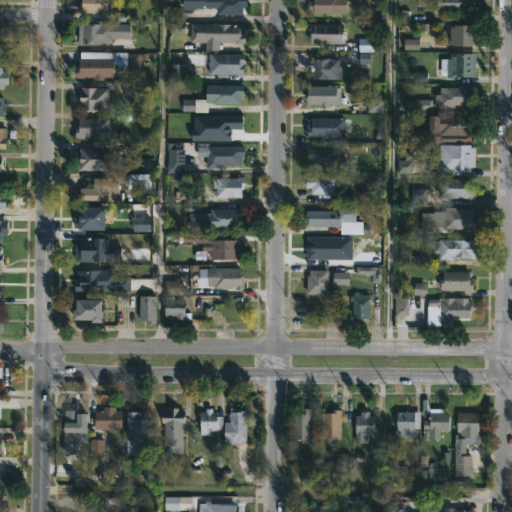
[(107,0),(107,13),(80,12),(80,0),(107,0)]
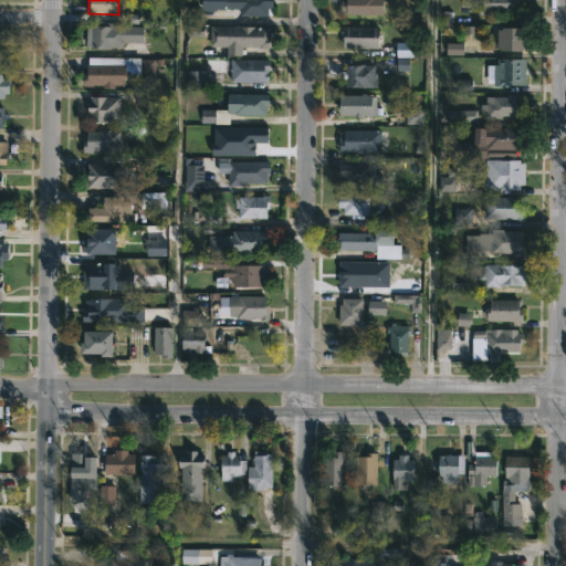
[(273,0),(273,6),(269,6),(269,16),(240,16),(240,9),(202,8),(202,0),(273,0)]
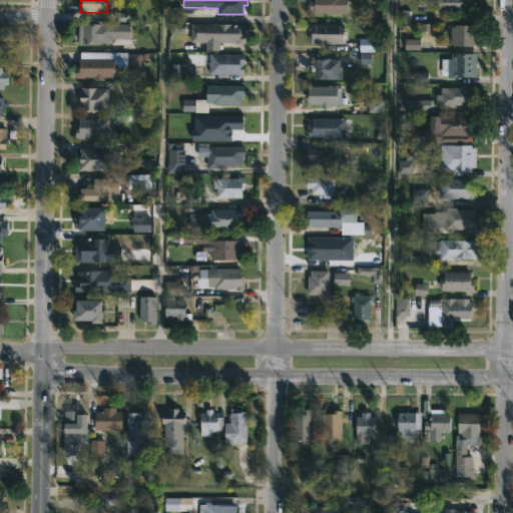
[(348,0),(348,12),(315,12),(315,10),(310,10),(310,0),(348,0)]
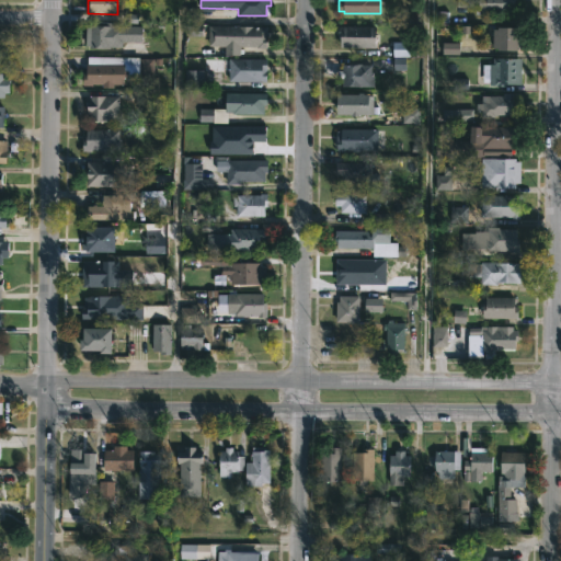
[(522,0),(522,13),(479,13),(479,0),(522,0)]
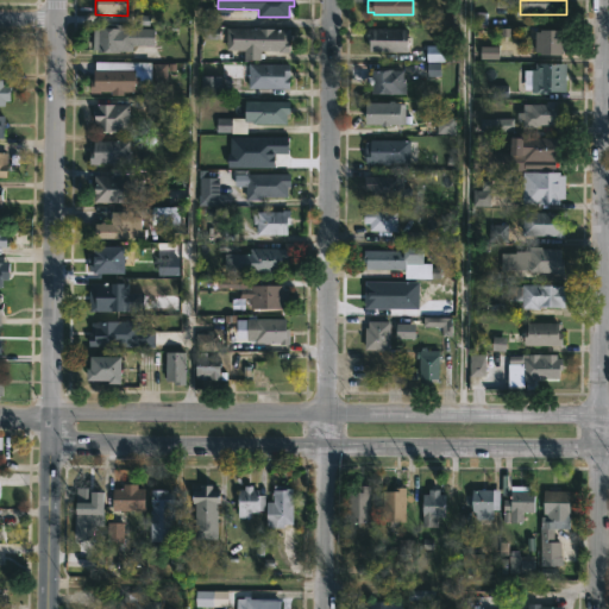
[(135,25),(135,27),(155,27),(155,45),(133,45),(133,51),(119,51),(119,52),(96,52),(96,50),(94,50),(94,29),(98,29),(98,27),(114,27),(114,24),(135,25)]
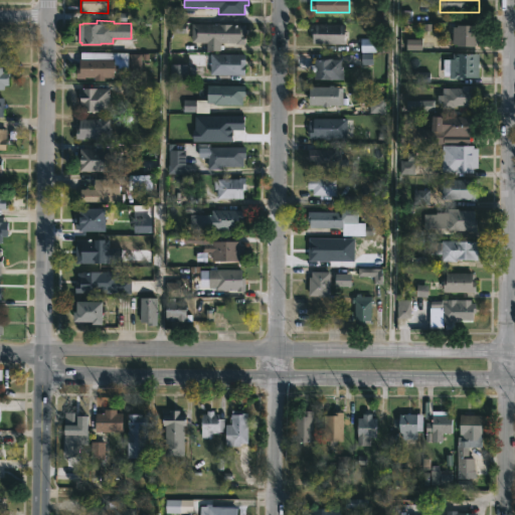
[(246,23),(245,44),(221,42),(220,50),(206,49),(206,43),(191,42),(191,22),(246,23)]
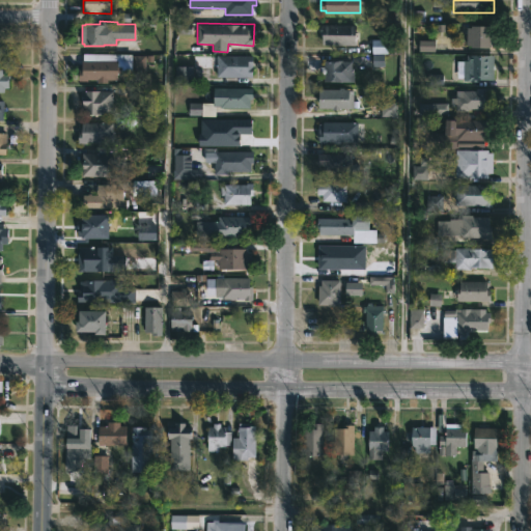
[(335,23),(357,25),(356,46),(324,45),(324,35),(320,35),(320,24),(335,23)]
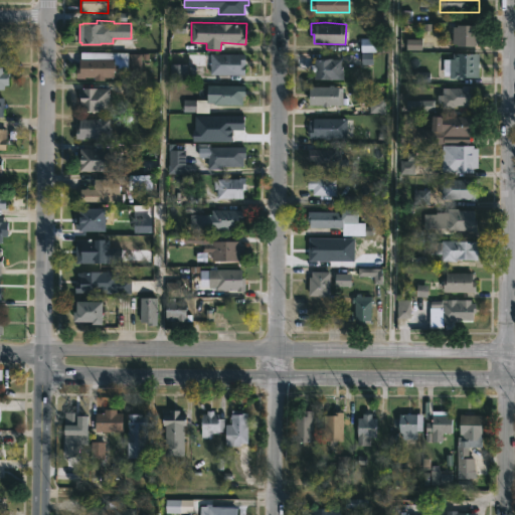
[(477,24),(476,35),(480,35),(480,43),(477,43),(477,45),(458,45),(458,43),(455,42),(455,26),(459,26),(459,24),(477,24)]
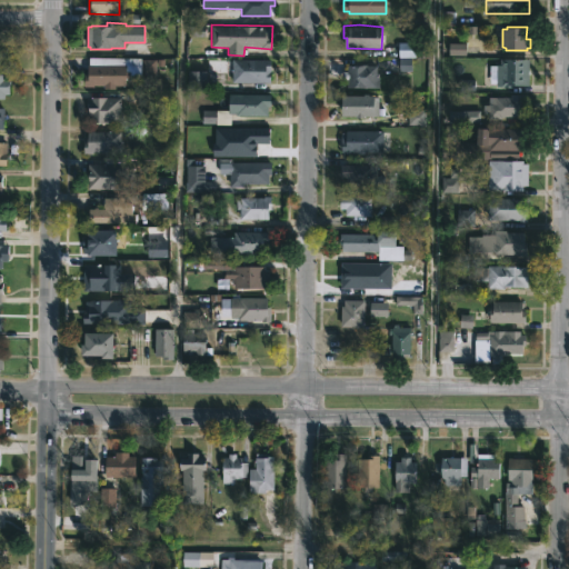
[(415,59),(415,43),(399,43),(399,59),(415,59)]
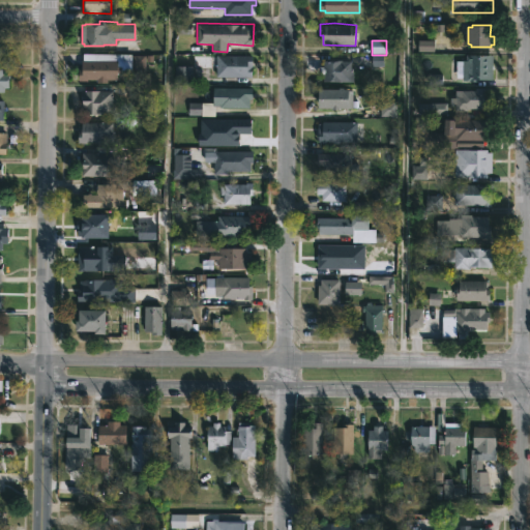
[(434,40),(418,40),(417,52),(434,52),(434,40)]
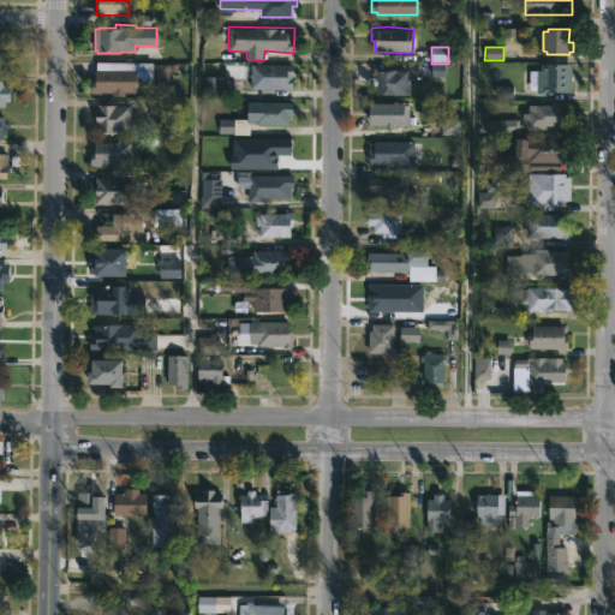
[(114,63),(114,70),(136,70),(136,77),(141,77),(141,84),(137,84),(137,91),(125,91),(125,95),(113,95),(113,91),(91,94),(91,79),(96,79),(96,61),(114,63)]
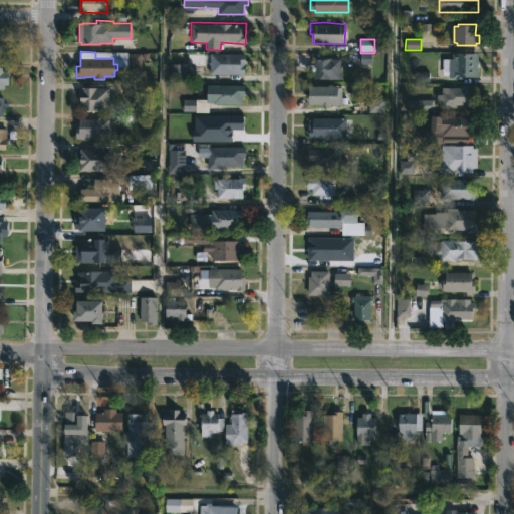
[(218,74),(210,74),(210,53),(245,53),(245,74),(218,74)]
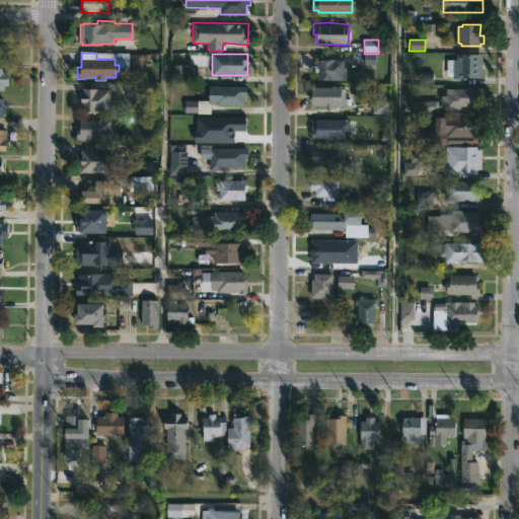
[(484,54),(483,76),(468,76),(468,79),(453,79),(453,76),(446,76),(447,60),(457,60),(457,54),(484,54)]
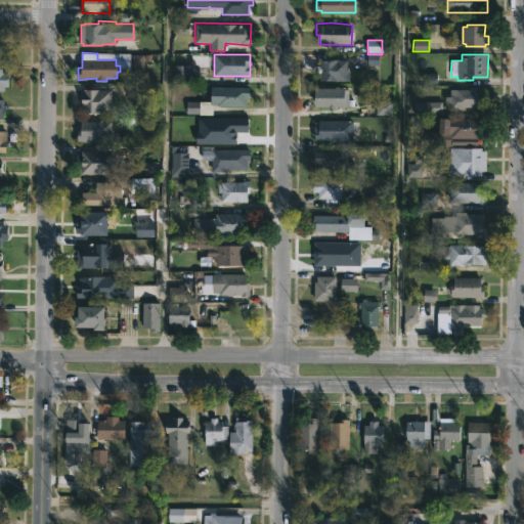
[(338,59),(347,60),(347,71),(349,71),(349,80),(315,80),(315,66),(320,66),(320,61),(338,59)]
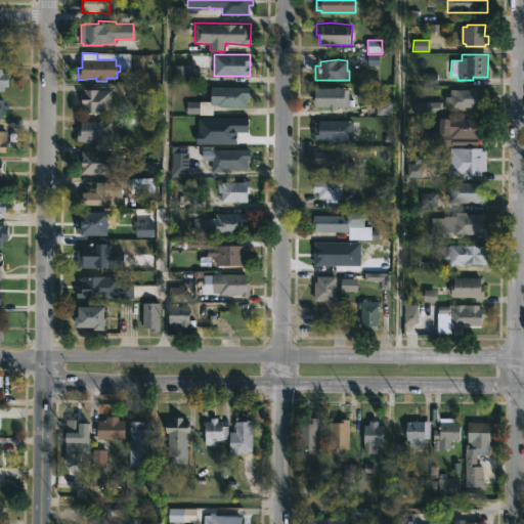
[(188,82),(188,66),(171,66),(172,83),(188,82)]
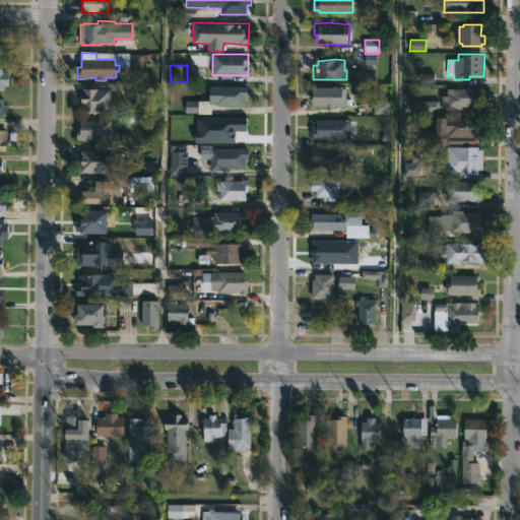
[(0,67),(4,67),(4,71),(8,72),(8,85),(4,85),(4,90),(0,90),(0,67)]
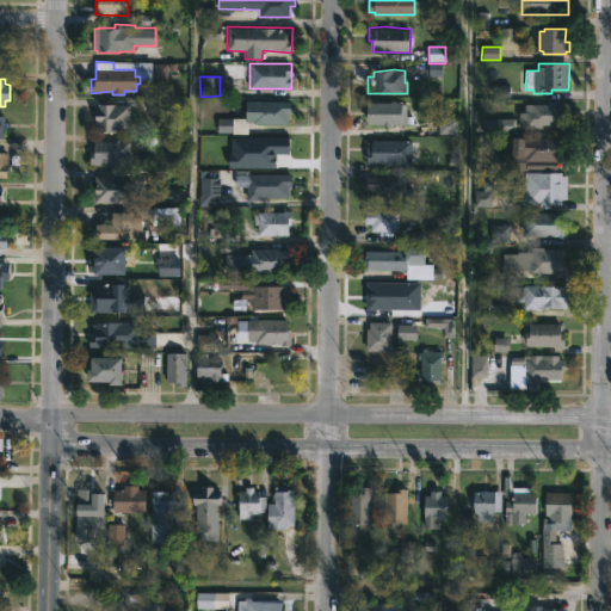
[(291,107),(291,113),(288,113),(288,124),(261,124),(261,112),(254,112),(254,109),(246,109),(246,102),(291,100),(291,107)]
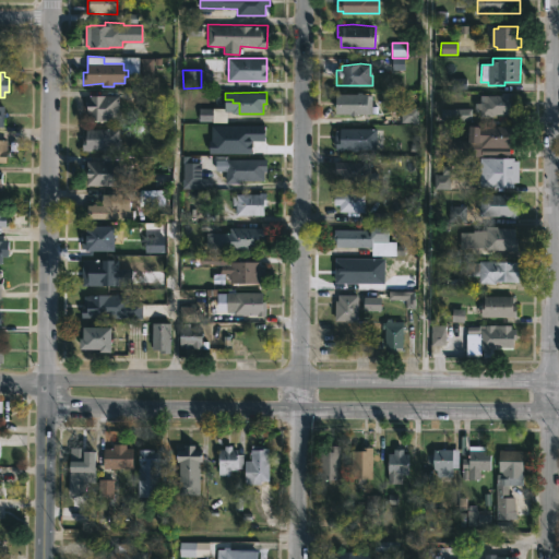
[(364,92),(364,93),(372,95),(371,114),(359,114),(359,115),(336,114),(337,93),(359,93),(359,92),(364,92)]
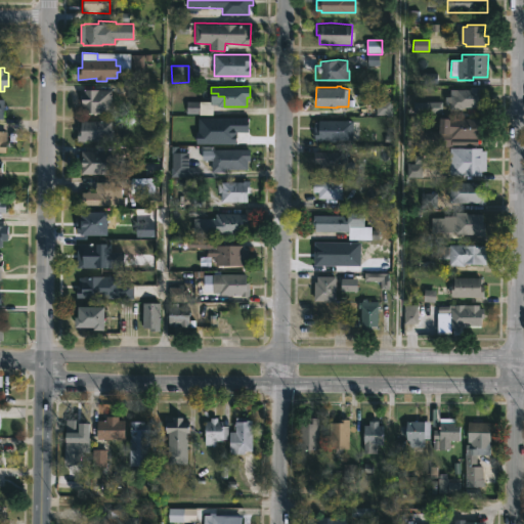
[(483,87),(482,106),(463,106),(463,110),(450,108),(450,103),(445,102),(445,95),(450,96),(451,89),(471,90),(471,86),(483,87)]
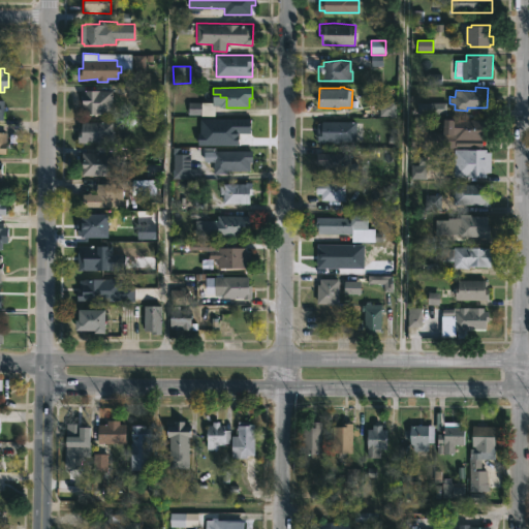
[(112,93),(112,115),(85,114),(85,106),(83,106),(83,101),(81,101),(81,95),(85,94),(85,90),(112,90),(112,93)]
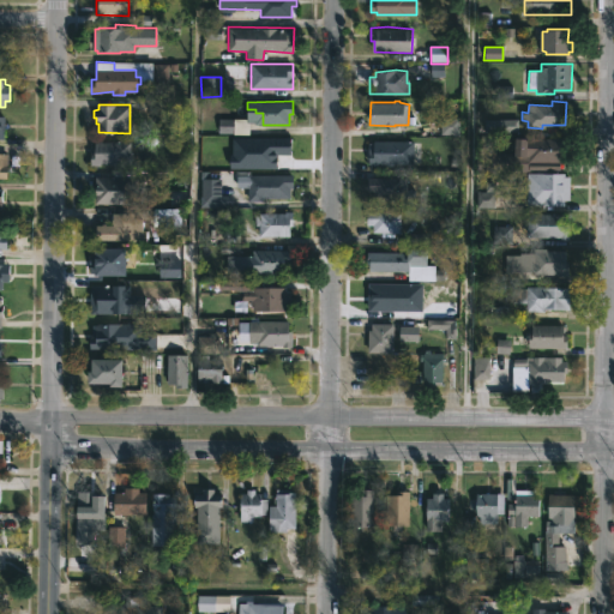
[(440,136),(458,134),(457,119),(440,120),(440,136)]
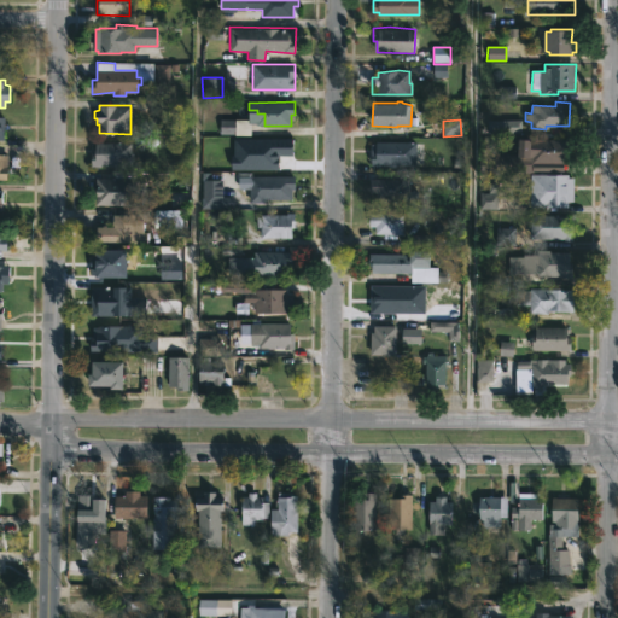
[(520,121),(488,121),(488,134),(520,134),(520,121)]
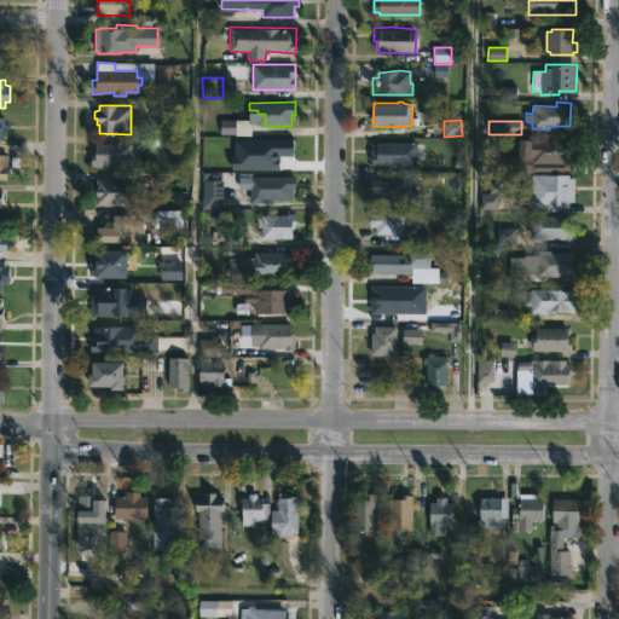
[(534,136),(534,139),(574,139),(573,163),(534,163),(534,173),(499,172),(499,177),(495,177),(495,173),(481,173),(481,155),(520,155),(520,136),(534,136)]
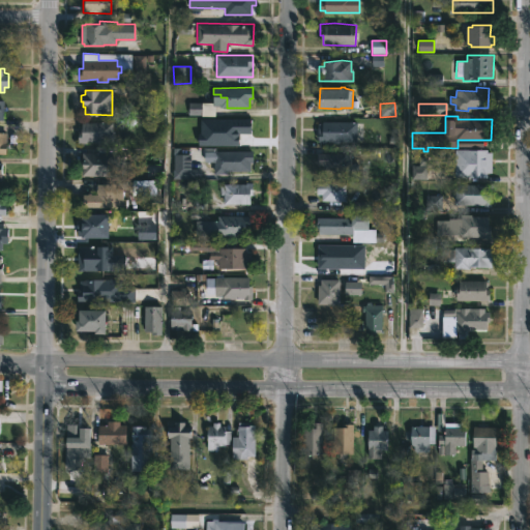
[(221,139),(221,122),(252,121),(252,139),(221,139)]
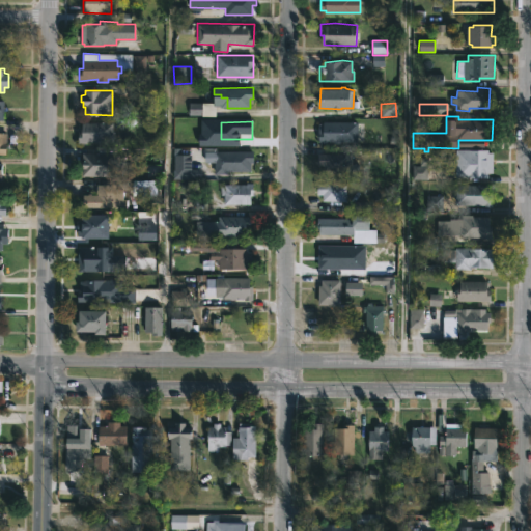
[(358,121),(358,127),(361,127),(360,136),(358,136),(358,142),(356,142),(356,144),(352,144),(352,142),(340,142),(340,143),(318,142),(318,124),(323,124),(323,121),(358,121)]
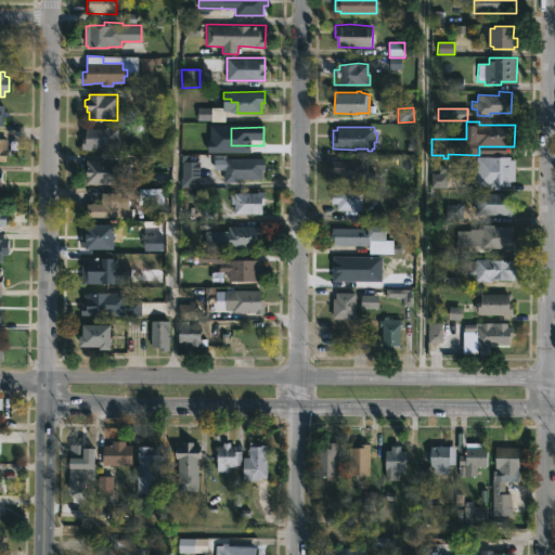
[(92,150),(81,150),(81,137),(86,137),(86,128),(118,128),(117,149),(92,150)]
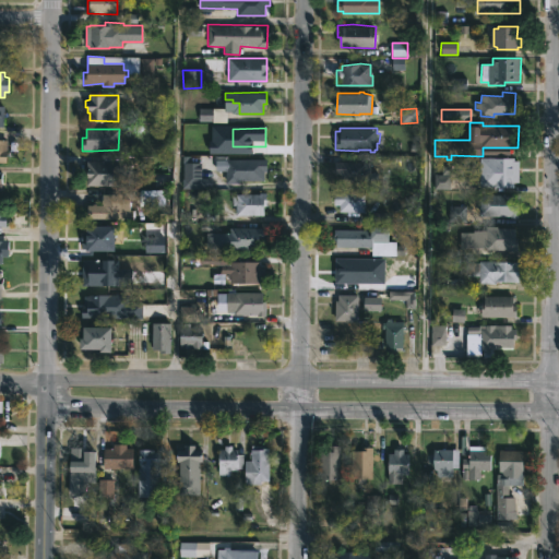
[(192,156),(192,163),(202,163),(202,178),(212,178),(212,188),(182,188),(183,155),(192,156)]
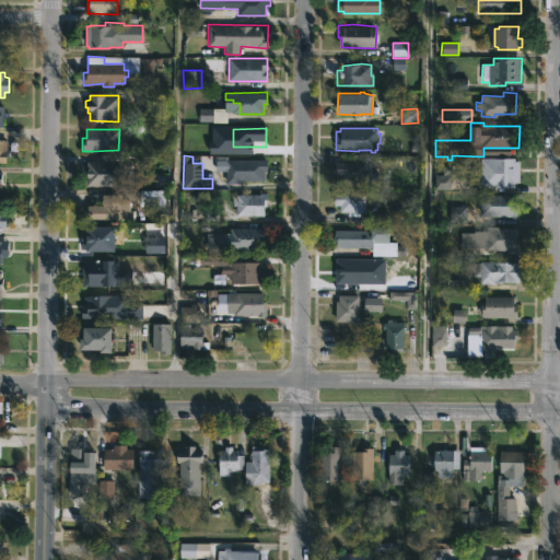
[(229,155),(229,160),(268,160),(268,171),(265,171),(265,181),(238,181),(238,184),(225,184),(225,171),(216,171),(214,155),(229,155)]
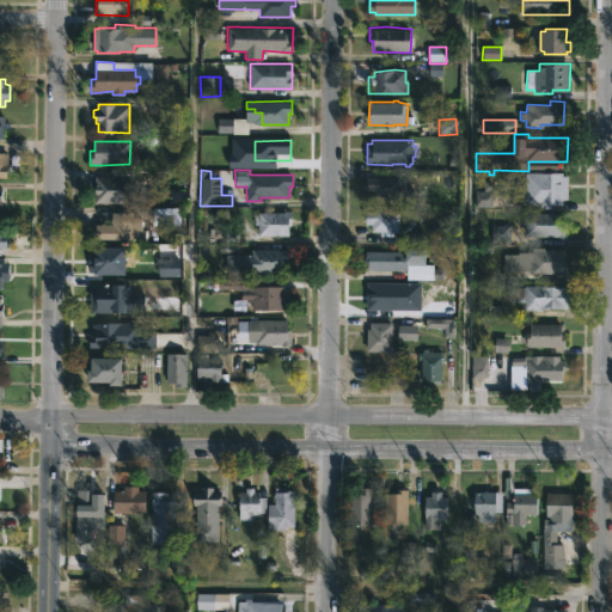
[(563,172),(563,176),(568,176),(568,204),(526,204),(527,172),(563,172)]
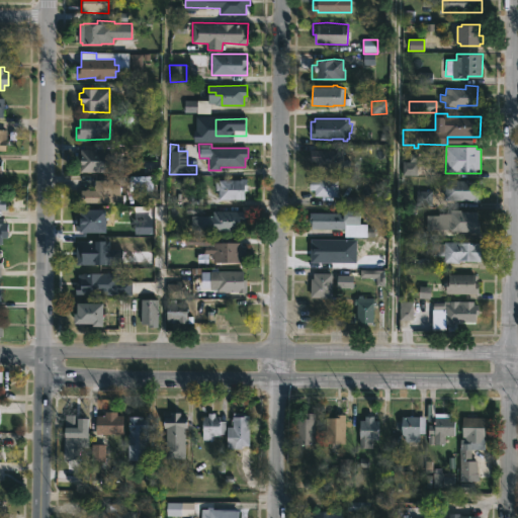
[(117,154),(117,172),(80,172),(80,149),(117,150),(117,154)]
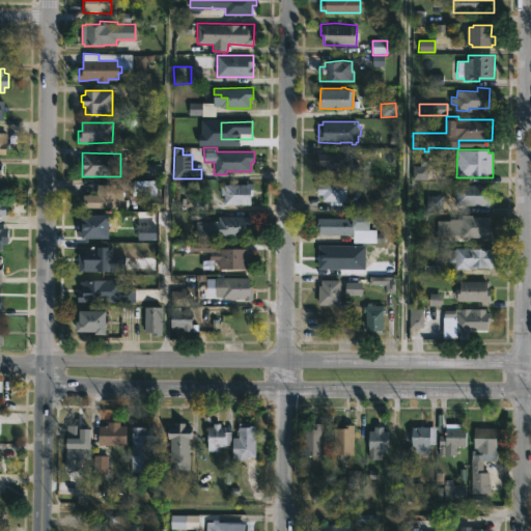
[(352,170),(352,174),(340,174),(340,172),(323,171),(323,166),(317,166),(318,154),(352,155),(352,170)]
